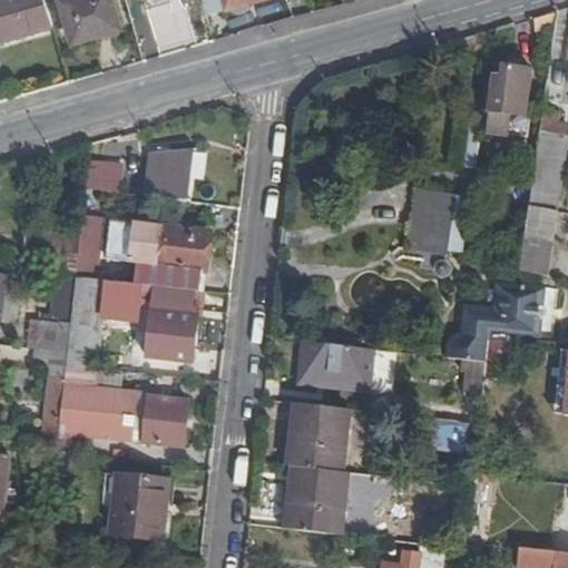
[(0,0),(0,37),(50,22),(43,0),(0,0)]
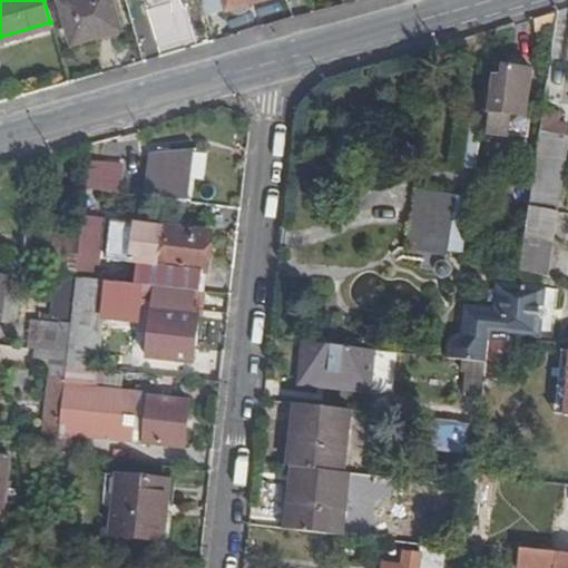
[(58,0),(70,40),(118,26),(110,0),(58,0)]
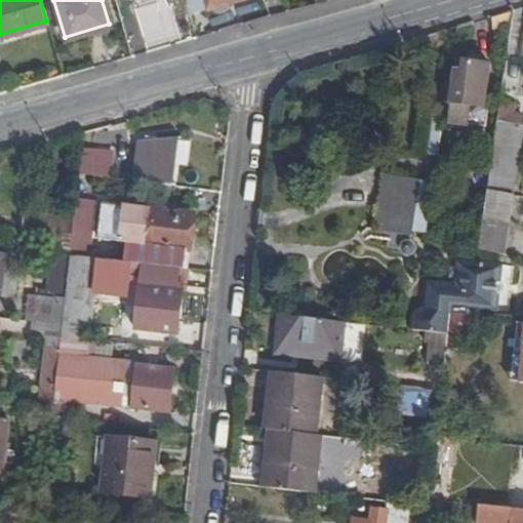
[(189,0),(191,9),(211,4),(213,10),(227,6),(225,0),(189,0)]
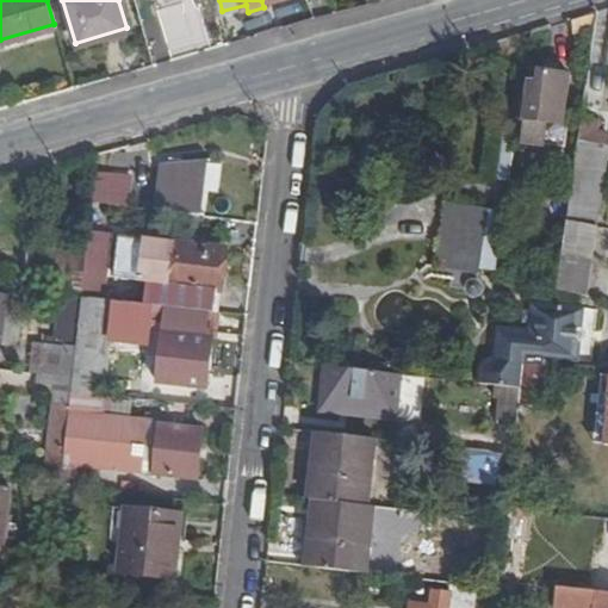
[(180,6),(187,33),(199,31),(193,2),(180,6)]
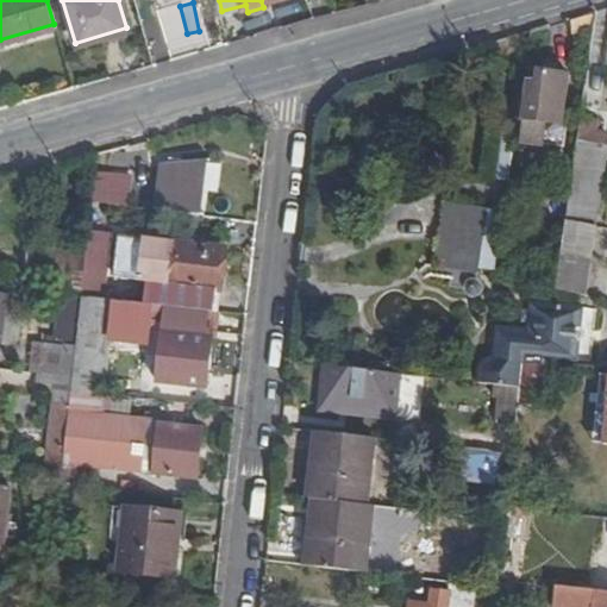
[(593,8),(571,16),(570,29),(590,26),(593,8)]
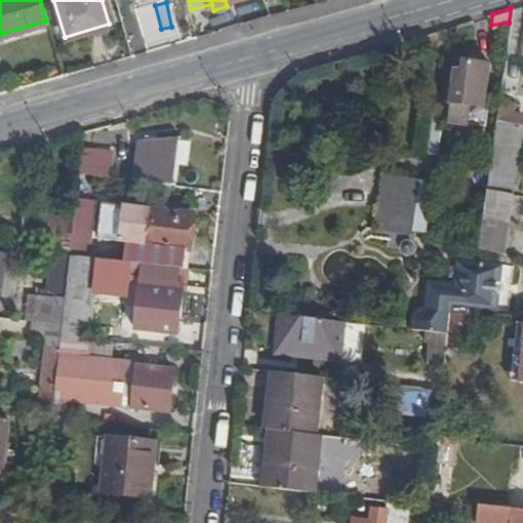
[(466,75),(453,74),(447,120),(483,124),(486,105),(482,104),(488,62),(468,58),(467,69),(466,75)]
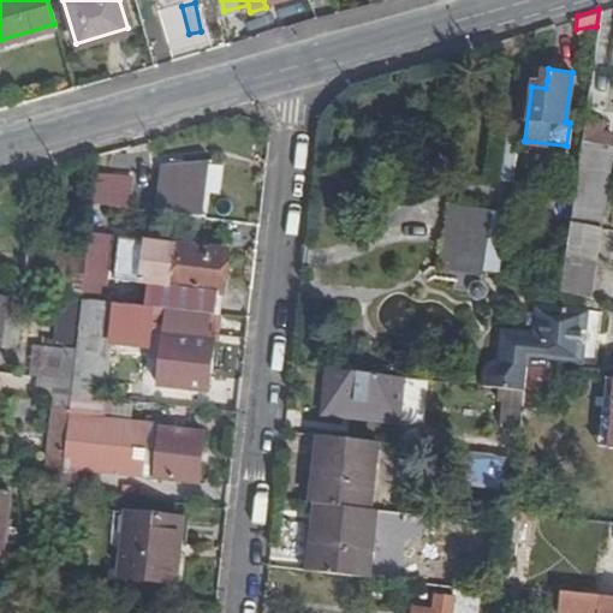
[(585,132),(608,140),(612,123),(612,119),(591,113),(585,132)]
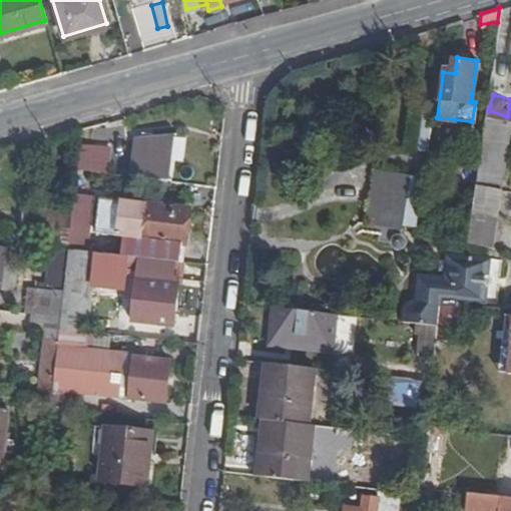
[(485,120),(469,240),(475,242),(490,245),(509,125),(485,120)]
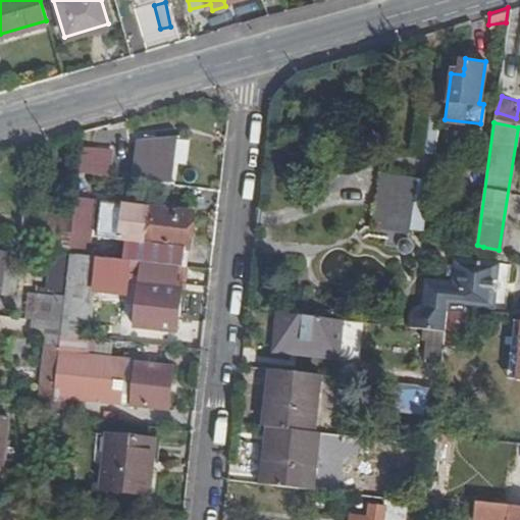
[(134,178),(170,183),(173,159),(170,158),(173,135),(139,138),(134,178)]
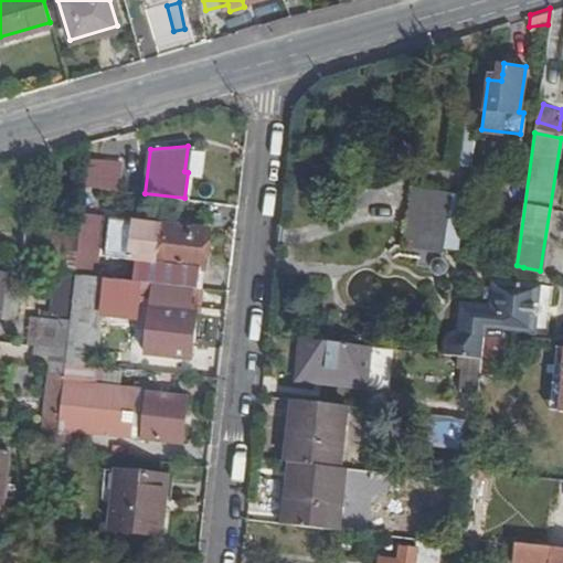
[(121,163),(88,158),(85,186),(118,190),(121,163)]
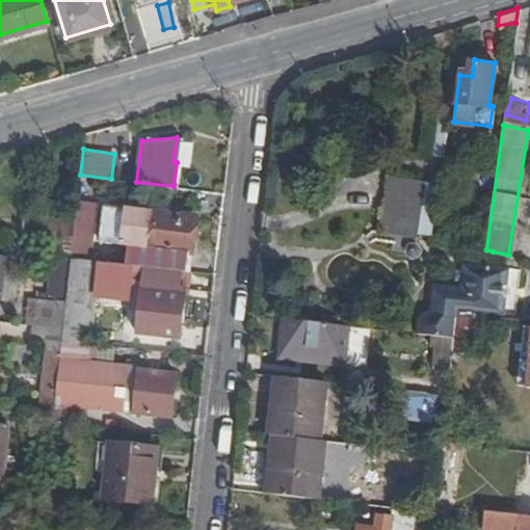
[(392,175),(385,216),(381,230),(376,230),(376,240),(395,243),(395,247),(407,249),(409,253),(412,254),(417,254),(419,252),(419,247),(417,243),(420,227),(428,181),(392,175)]
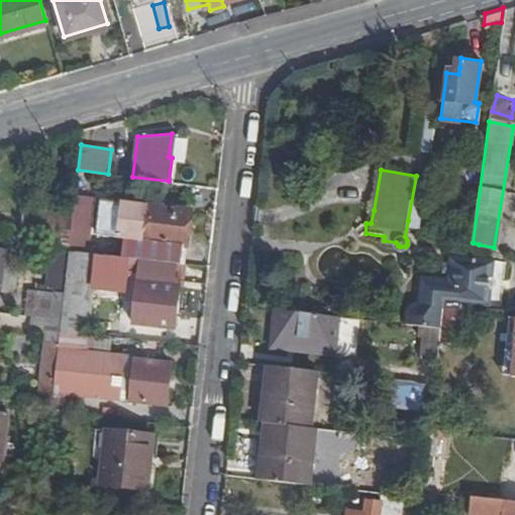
[(69,250),(80,251),(82,231),(87,231),(93,197),(75,194),(69,250)]
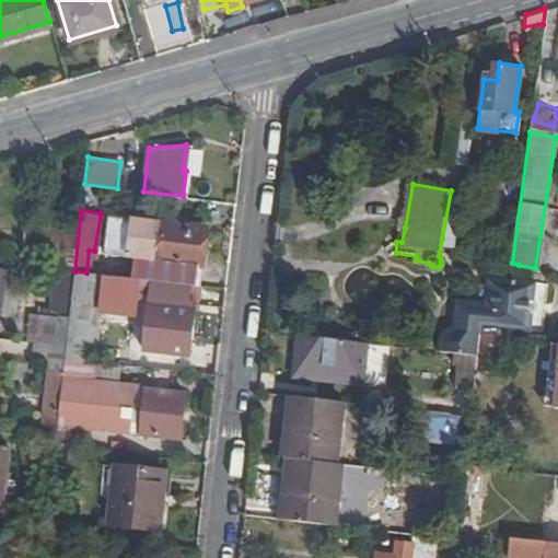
[(182,285),(199,287),(207,229),(111,216),(106,252),(135,256),(132,278),(153,281),(182,285)]
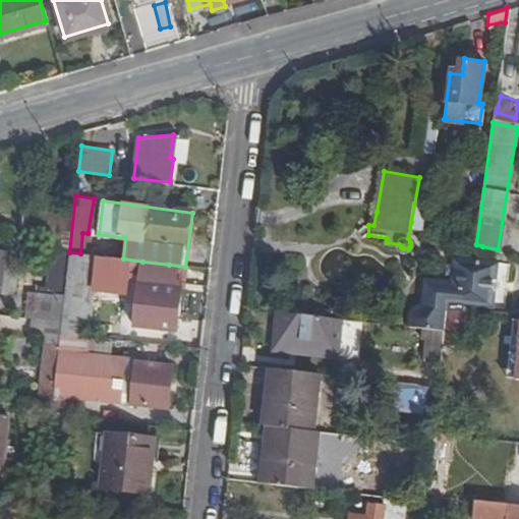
[(0,290),(9,292),(15,257),(2,255),(4,251),(0,250),(0,290)]
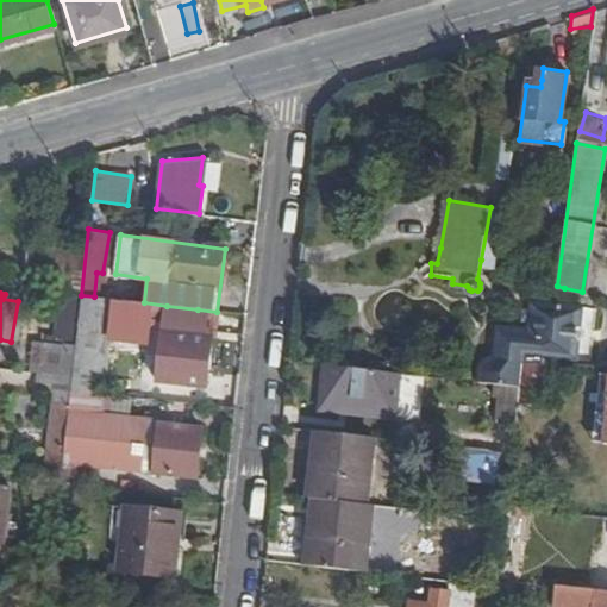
[(167,306),(144,302),(94,296),(81,295),(79,320),(113,325),(117,325),(114,348),(161,354),(167,306)]
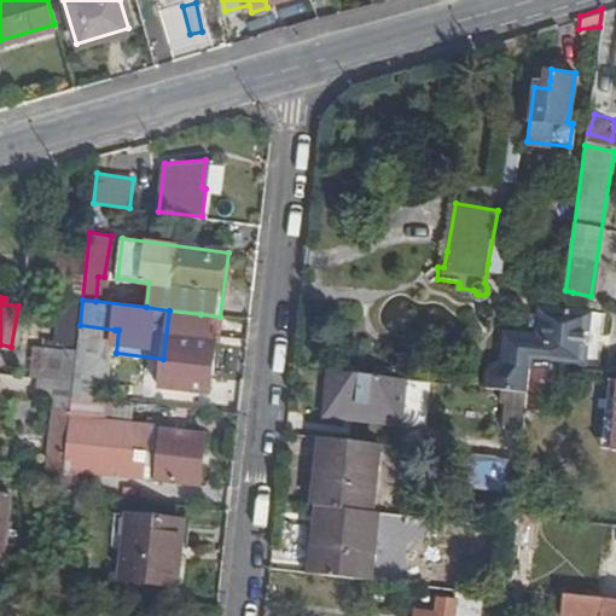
[(484,387),(501,389),(528,393),(530,367),(547,370),(548,361),(598,367),(604,314),(539,306),(535,333),(533,342),(513,340),(510,364),(501,362),(494,361),(489,365),(487,368),(484,387)]
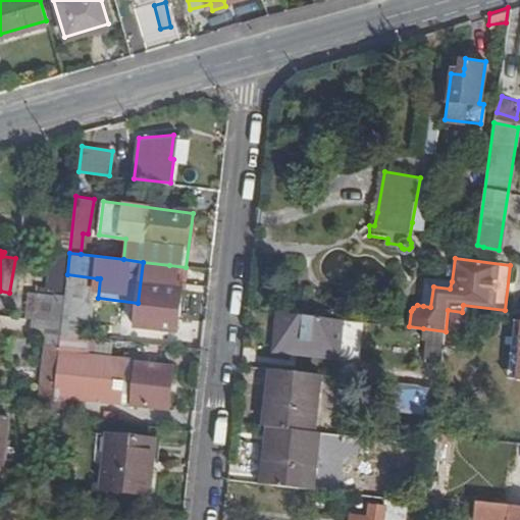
[(177,331),(183,290),(164,288),(164,281),(167,281),(169,265),(143,262),(138,303),(135,327),(177,331)]
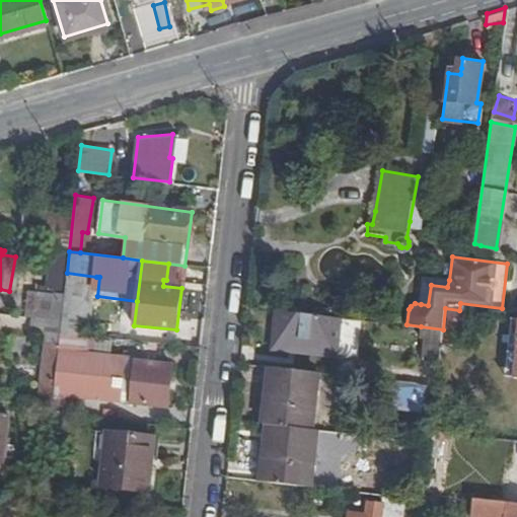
[(181,288),(185,266),(168,264),(166,280),(163,280),(163,286),(181,288)]
